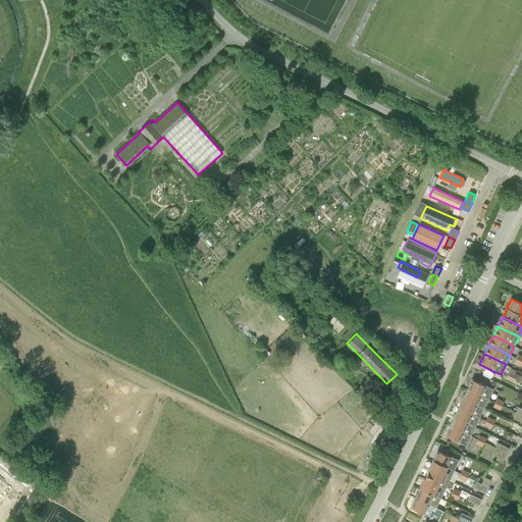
[(490,378),(493,372),(485,369),(482,375),(490,378)]
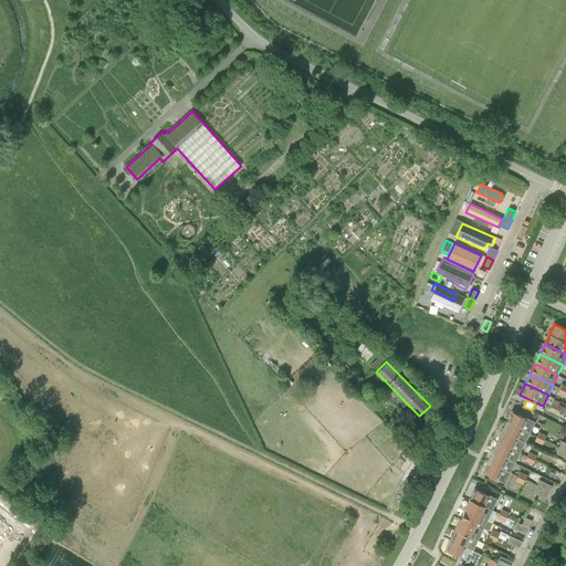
[(549,409),(557,412),(559,408),(553,404),(549,409)]
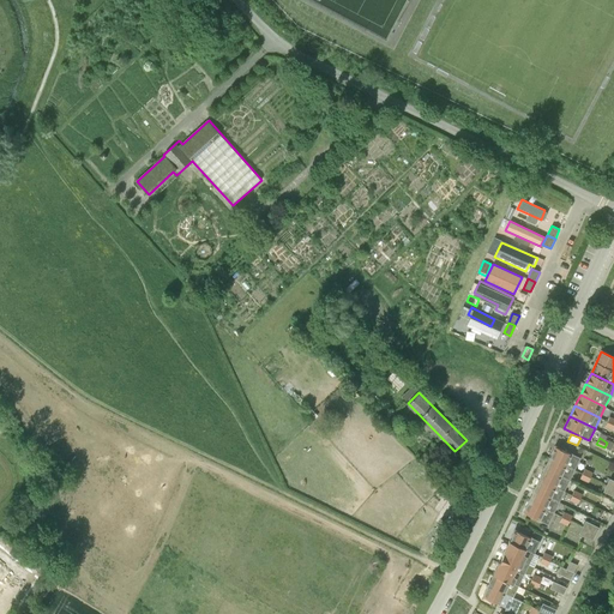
[(575,469),(581,458),(555,446),(551,457),(575,469)]
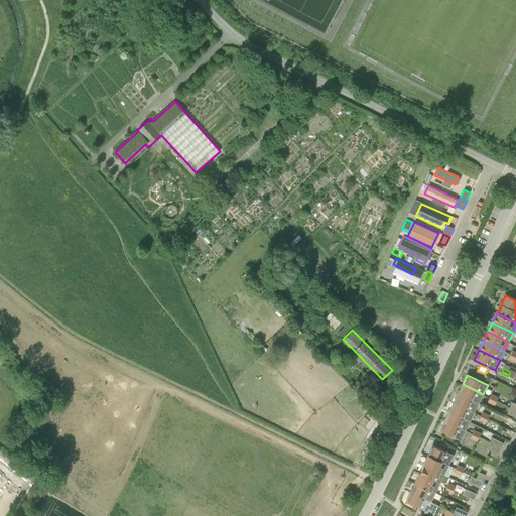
[(479,403),(483,394),(463,384),(458,393),(479,403)]
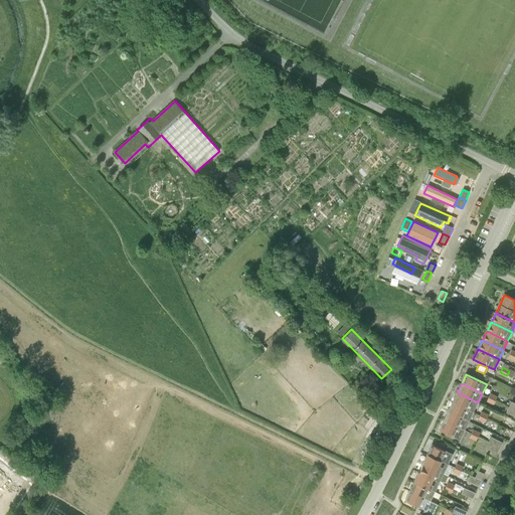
[(474,411),(478,402),(457,392),(453,401),(474,411)]
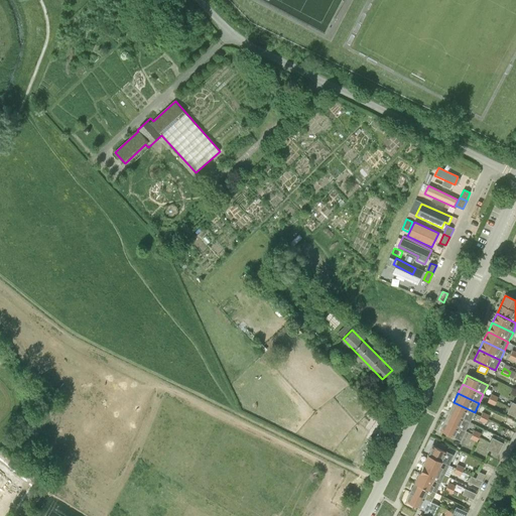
[(470,422),(475,412),(454,402),(448,412),(470,422)]
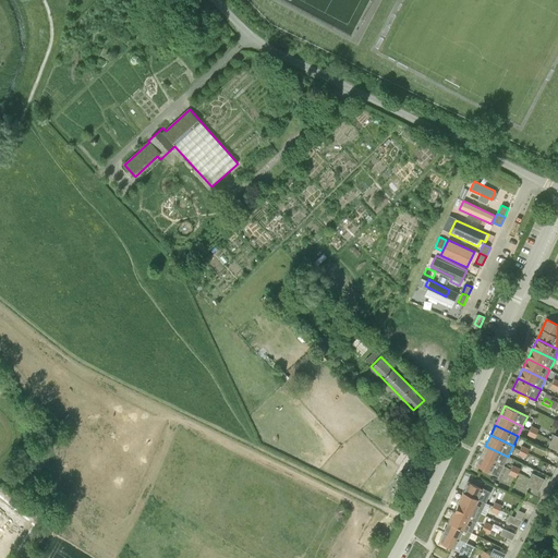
[(557,450),(557,444),(552,440),(548,447),(557,450)]
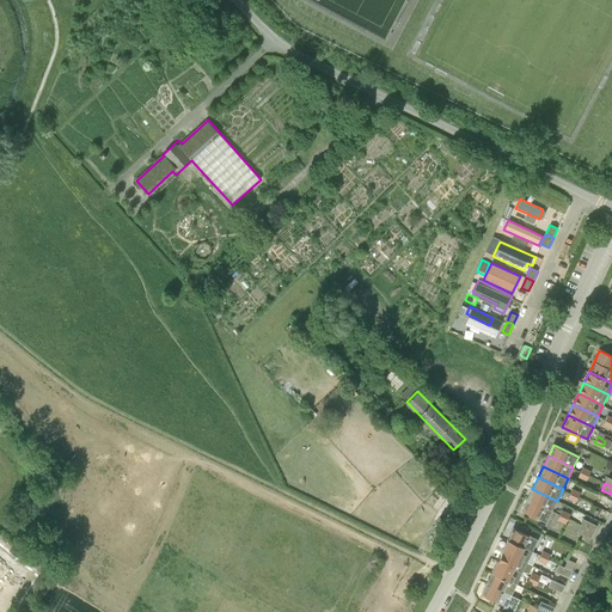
[(527,500),(552,512),(557,501),(532,489),(527,500)]
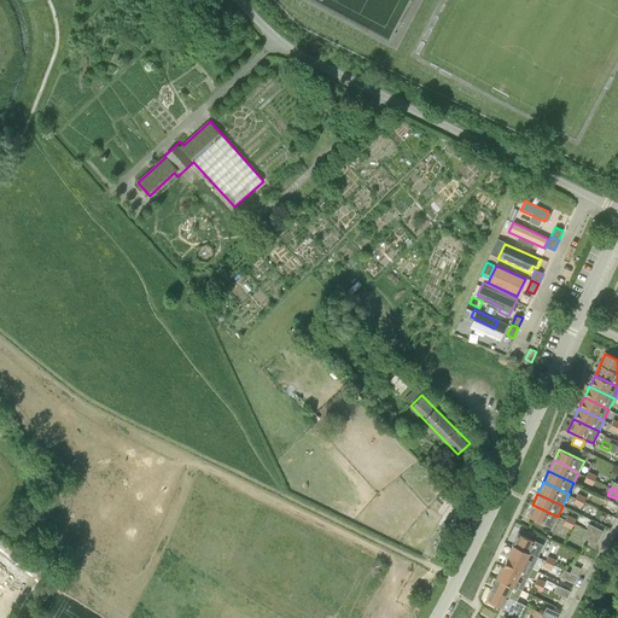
[(573,503),(582,507),(584,502),(576,497),(573,503)]
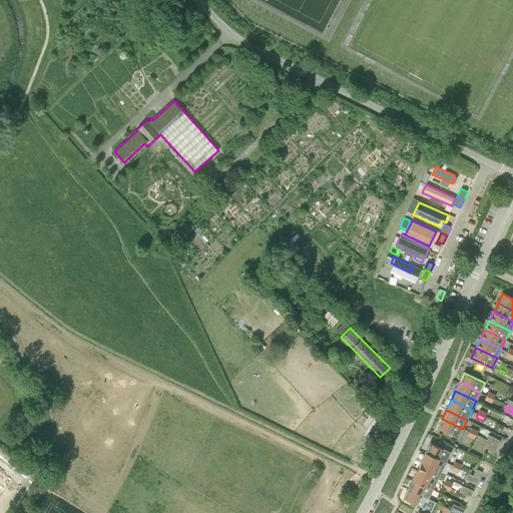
[(458,438),(463,429),(442,419),(438,428),(458,438)]
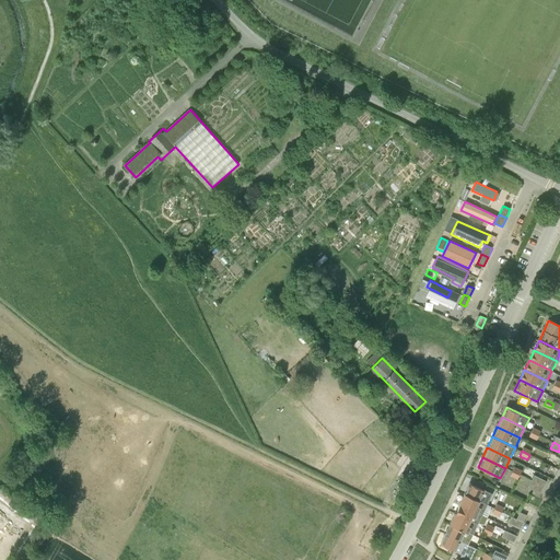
[(532,480),(543,487),(546,481),(534,475),(532,480)]
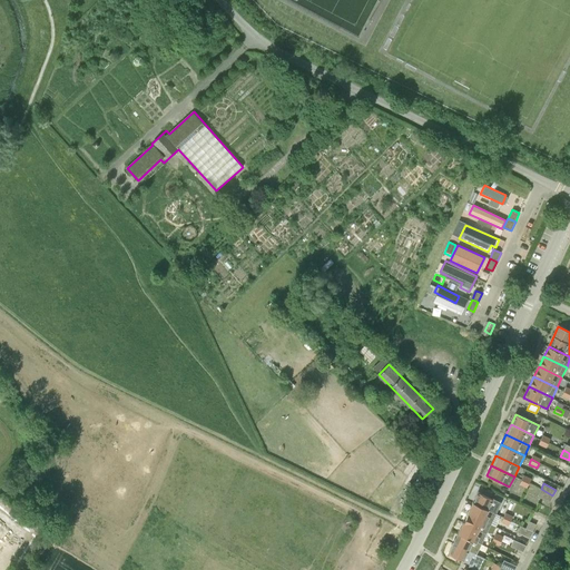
[(550,501),(552,495),(541,489),(538,495),(550,501)]
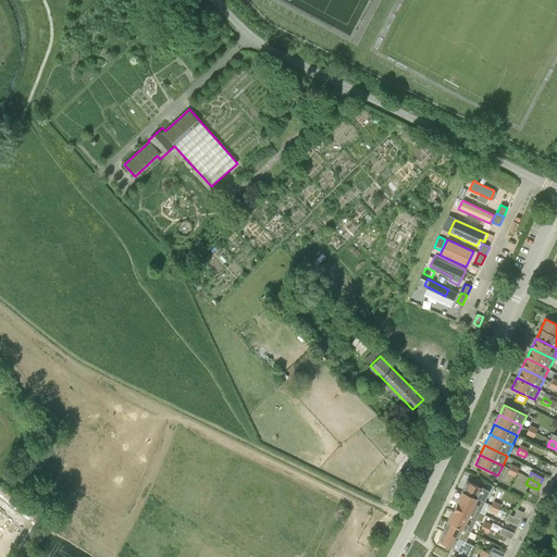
[(462,491),(485,502),(490,491),(483,487),(480,486),(480,487),(467,481),(462,491)]
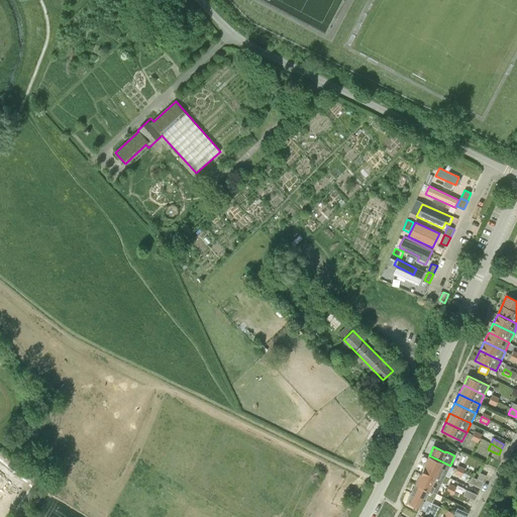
[(445,476),(450,466),(429,455),(425,466),(445,476)]
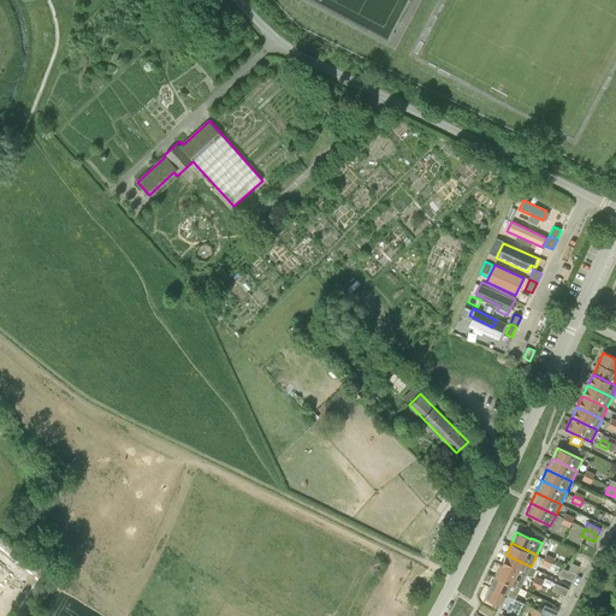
[(501,566),(526,578),(531,567),(507,555),(501,566)]
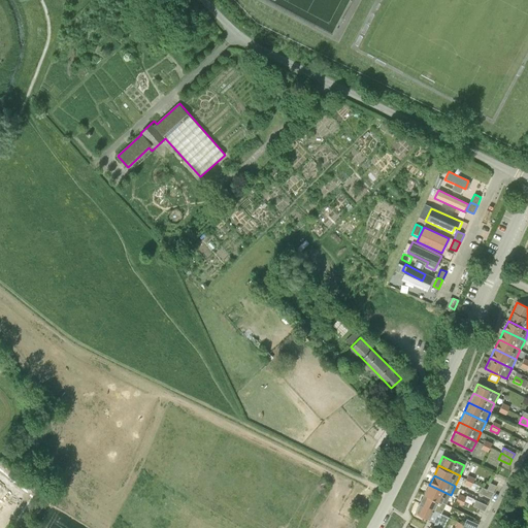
[(425,494),(446,504),(451,495),(429,485),(425,494)]
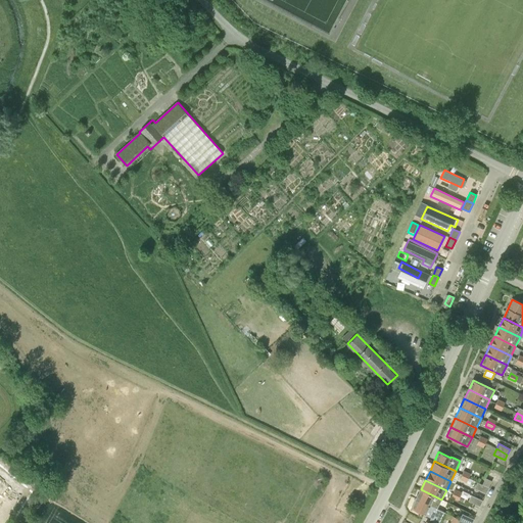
[(474,488),(485,493),(488,487),(477,482),(474,488)]
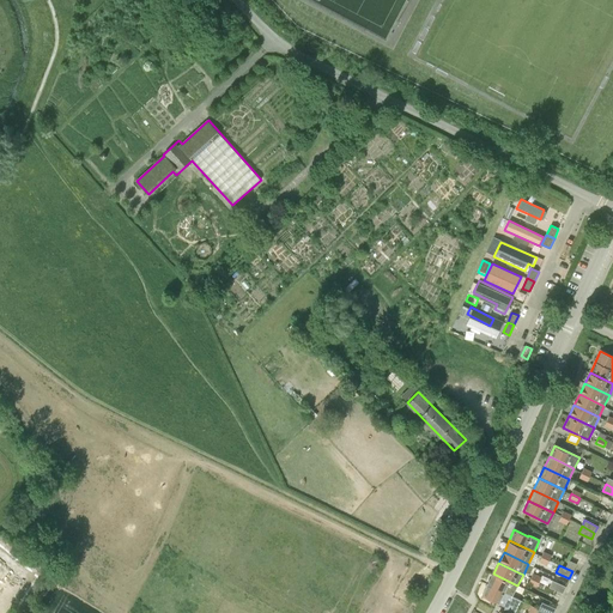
[(487,584),(513,596),(517,586),(493,574),(487,584)]
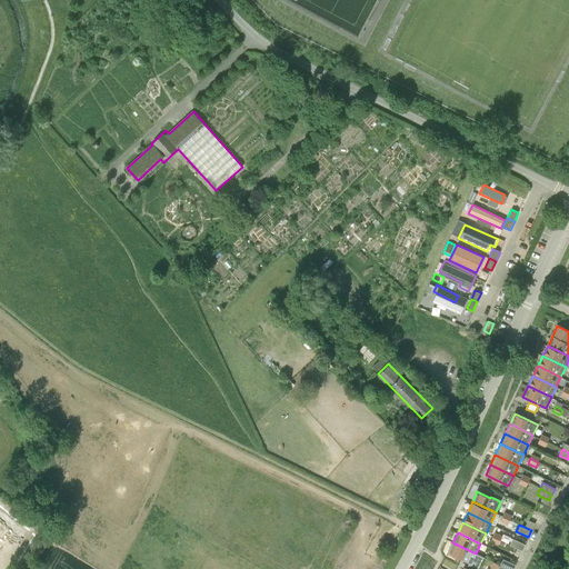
[(490,541),(498,545),(500,539),(492,536),(490,541)]
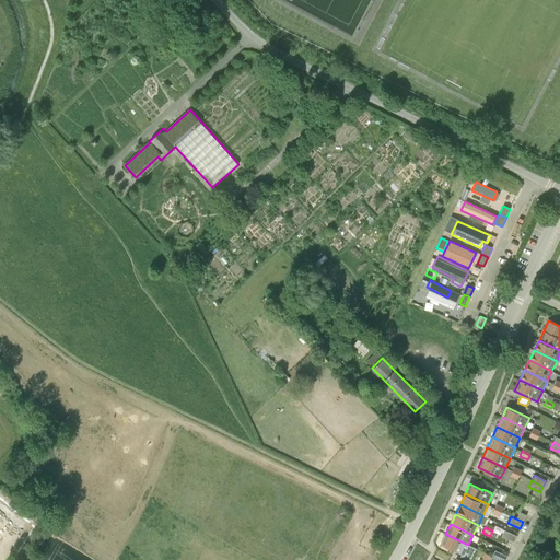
[(501,536),(514,541),(516,536),(504,529),(501,536)]
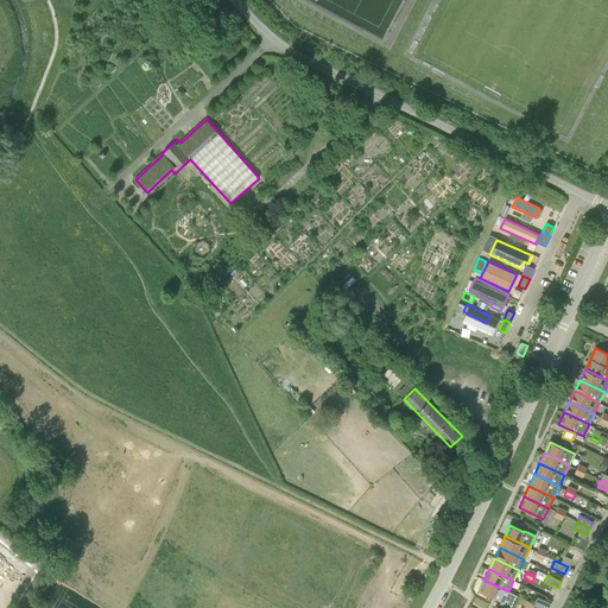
[(479,590),(492,597),(492,599),(494,600),(495,600),(500,602),(499,605),(506,607),(510,607),(517,595),(508,591),(483,580),(479,590)]
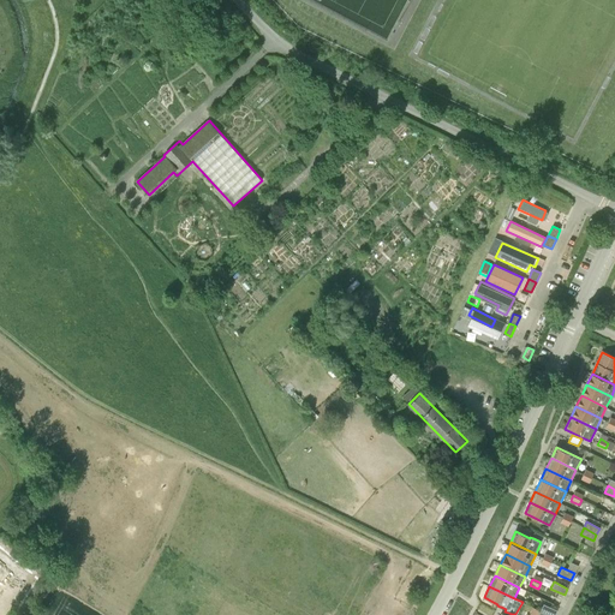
[(549,614),(554,614),(557,610),(543,603),(541,610),(549,614)]
